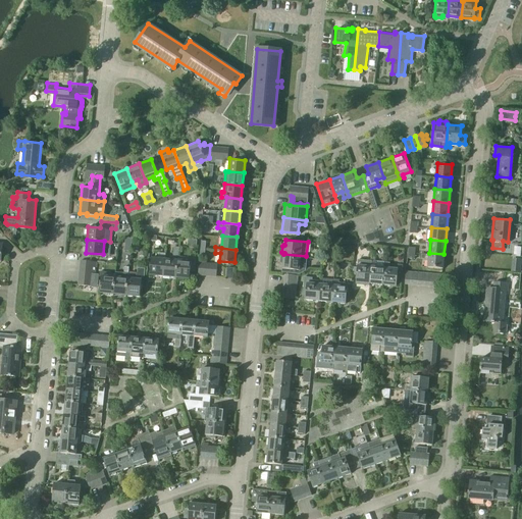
[(162,274),(164,257),(165,251),(158,251),(157,257),(151,256),(149,273),(162,274)]
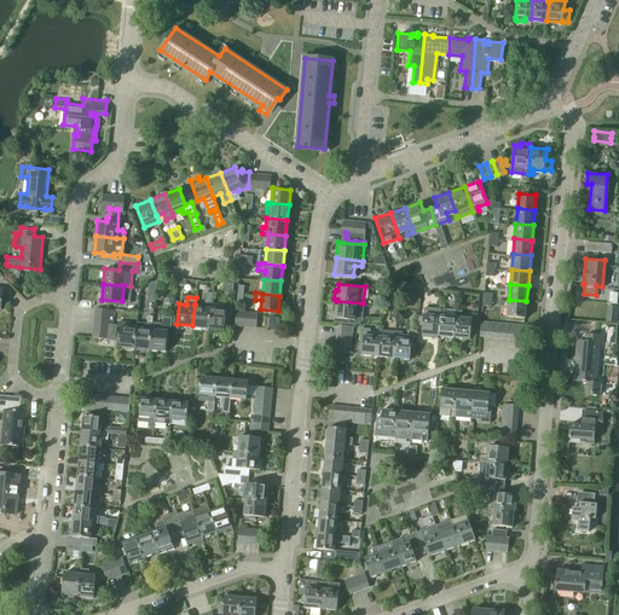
[(526,301),(509,300),(508,314),(525,317),(526,301)]
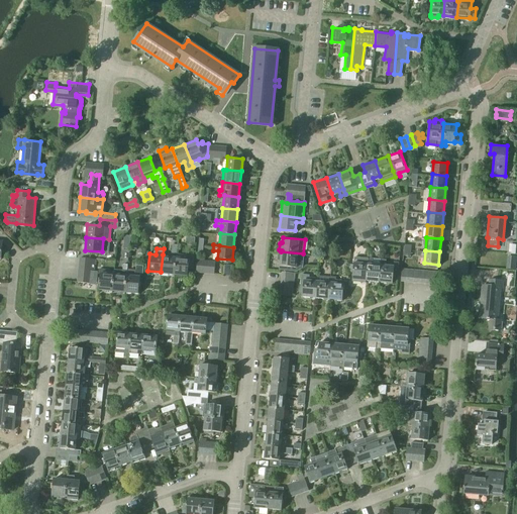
[(281,251),(280,251),(278,252),(278,258),(279,260),(281,260),(280,265),(284,265),(284,268),(297,269),(302,266),(303,253),(281,251)]
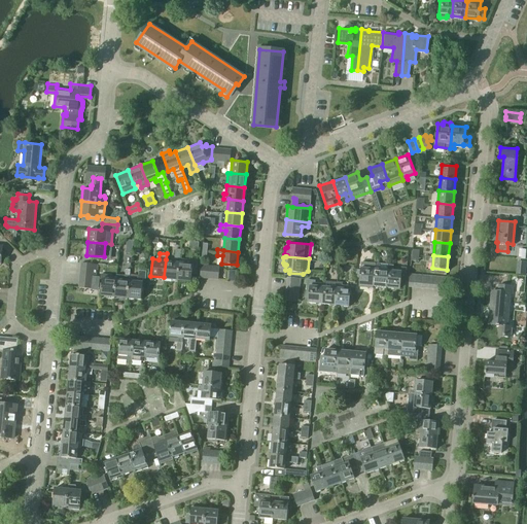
[(177,278),(179,262),(166,259),(164,277),(177,278)]
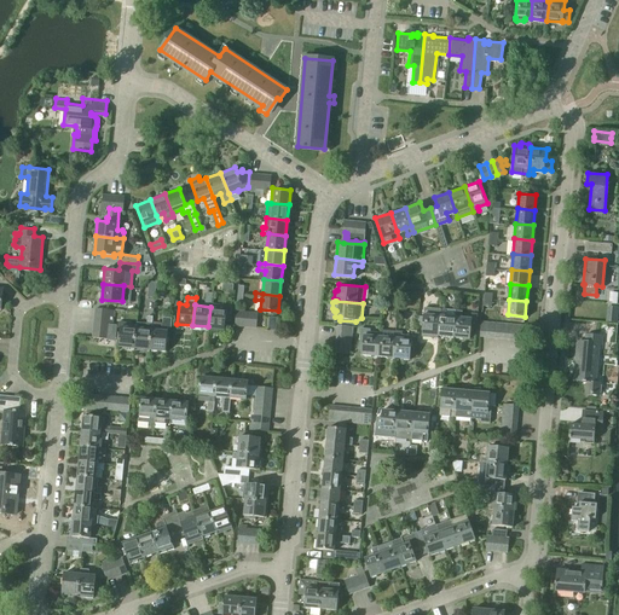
[(431,306),(424,306),(422,332),(422,335),(438,336),(438,334),(439,314),(440,307),(431,306)]
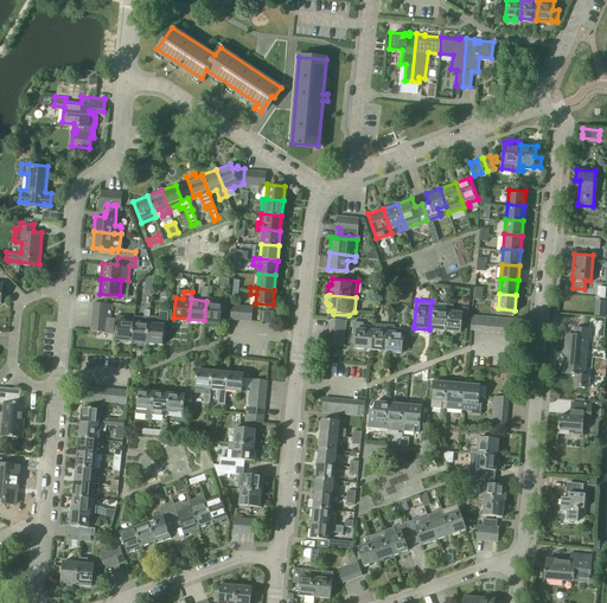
[(206,301),(204,320),(219,322),(222,302),(206,301)]
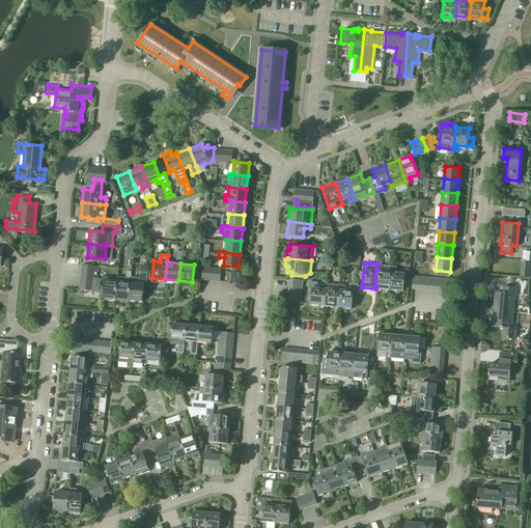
[(383,270),(383,264),(378,264),(376,270),(375,286),(389,287),(391,271),(390,271),(383,270)]
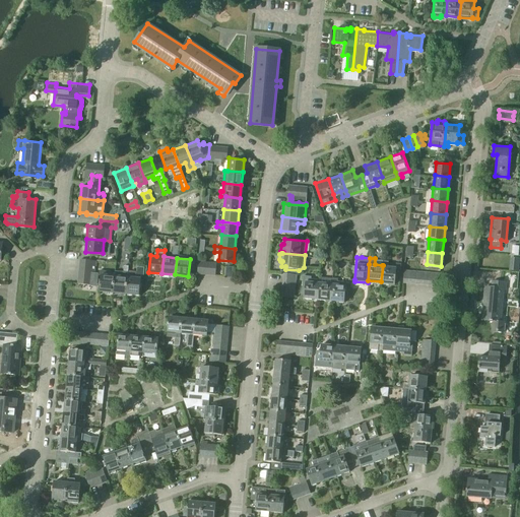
[(395,272),(400,273),(401,262),(396,262),(396,266),(388,265),(388,259),(383,259),(382,265),(383,265),(381,281),(394,282),(395,272)]
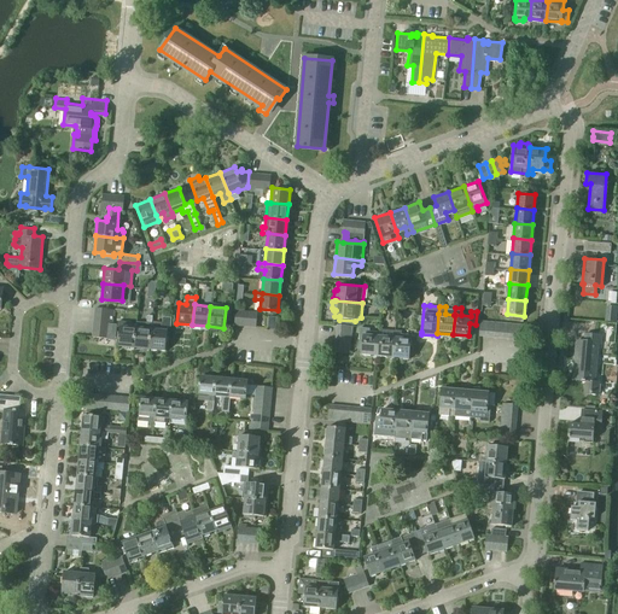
[(134,346),(136,326),(128,325),(129,321),(118,320),(118,326),(121,326),(118,344),(134,346)]
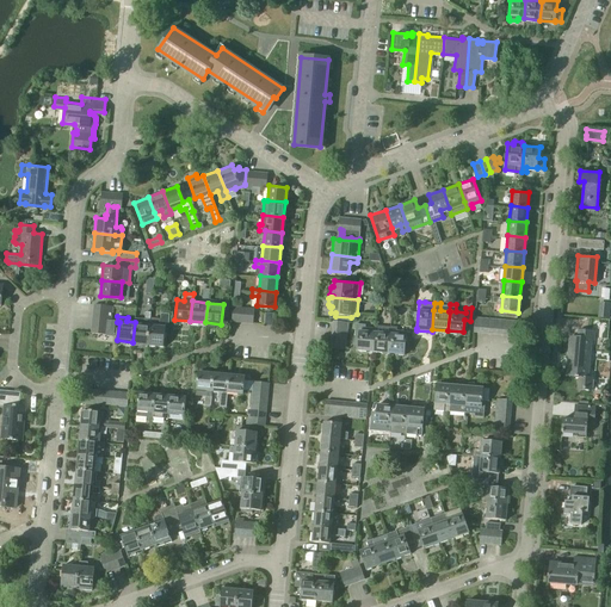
[(133,342),(148,344),(149,323),(149,319),(150,317),(144,317),(135,316),(135,322),(133,342)]
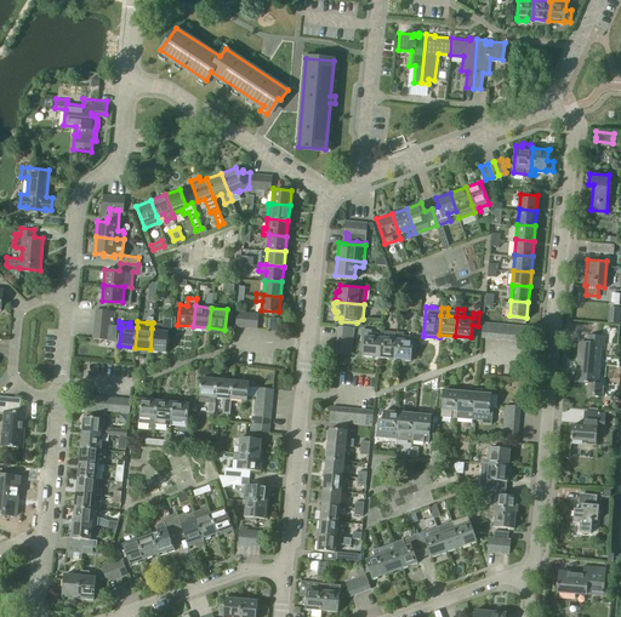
[(381,336),(381,332),(371,331),(372,329),(362,327),(360,352),(363,353),(363,354),(379,355),(381,336)]
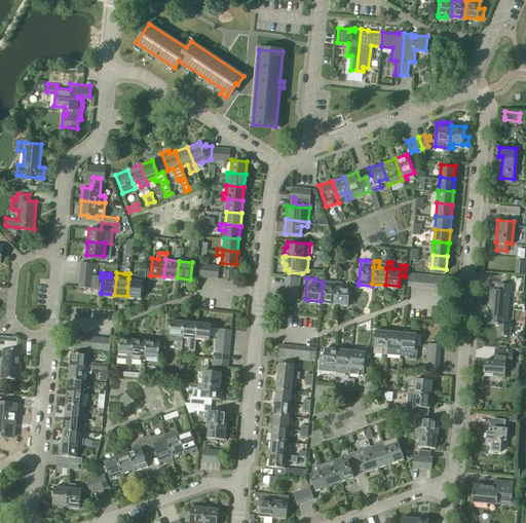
[(138,279),(128,278),(127,296),(141,297),(142,279),(138,279)]
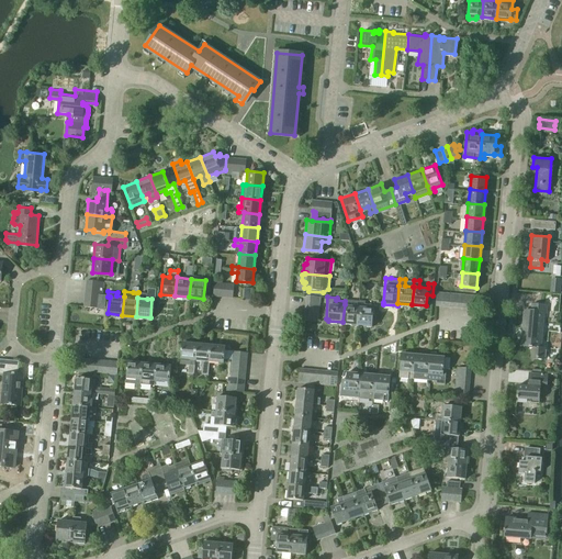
[(359,305),(359,299),(345,298),(345,301),(345,304),(343,322),(358,324),(359,305)]
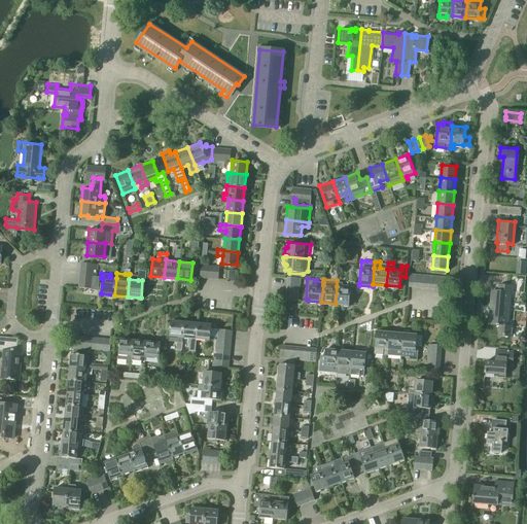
[(343,283),(343,282),(343,281),(337,280),(337,286),(336,304),(349,305),(351,284),(343,283)]
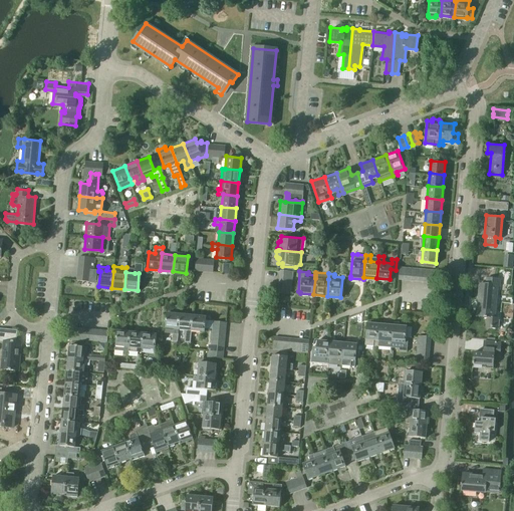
[(500,277),(487,276),(486,282),(480,282),(477,314),(484,315),(487,316),(486,325),(498,326),(498,324),(499,324),(500,318),(498,318),(498,317),(494,316),(494,315),(497,284),(500,284),(500,277)]
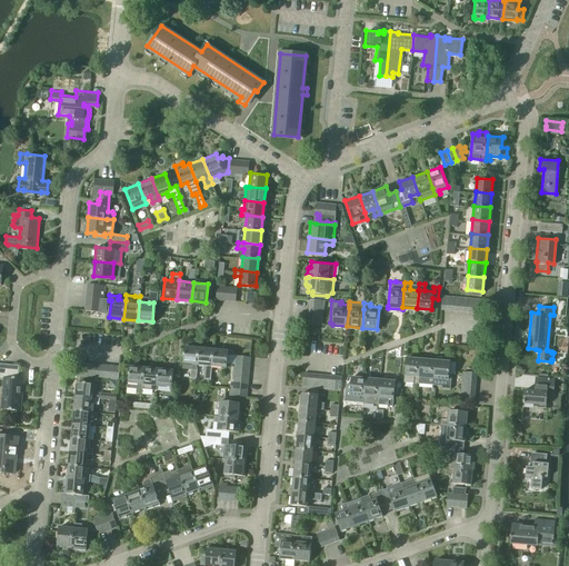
[(185,346),(183,361),(182,366),(190,367),(189,376),(196,376),(197,364),(199,347),(185,346)]
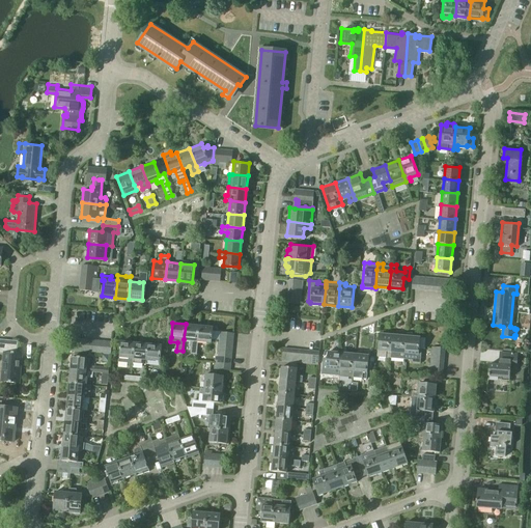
[(186,324),(184,339),(189,340),(189,353),(196,354),(198,340),(199,325),(186,324)]
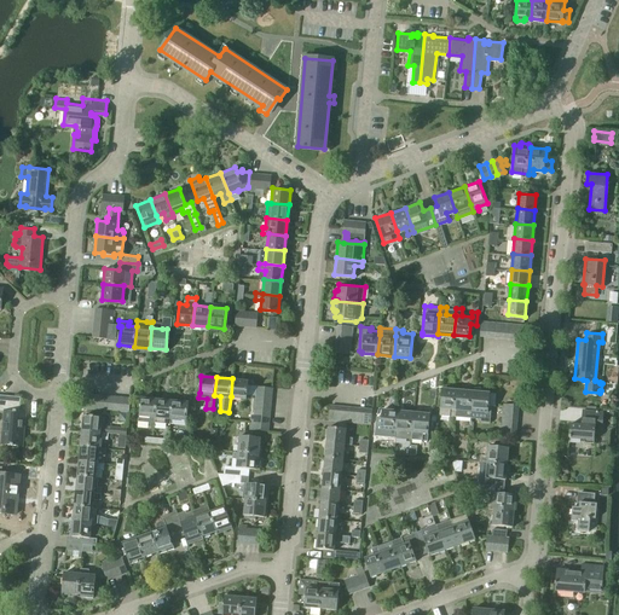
[(232,378),(231,396),(247,398),(248,381),(232,378)]
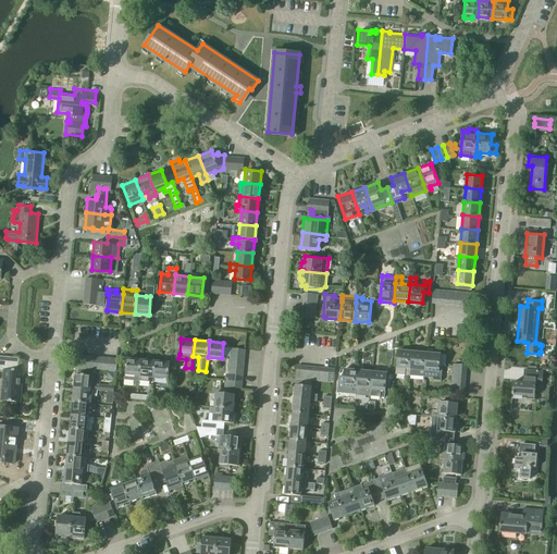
[(426,351),(424,368),(425,368),(424,374),(433,376),(432,378),(441,378),(442,369),(440,369),(440,364),(445,364),(446,353),(441,353),(441,352),(432,352),(433,348),(426,347),(426,351)]
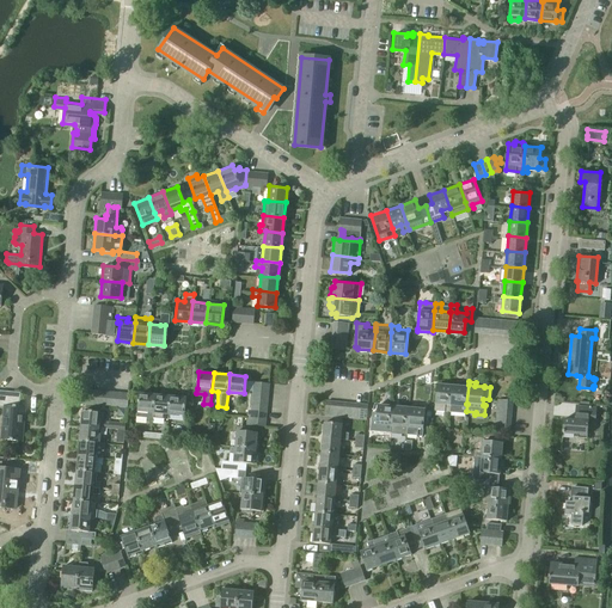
[(451,410),(453,384),(436,382),(435,409),(451,410)]
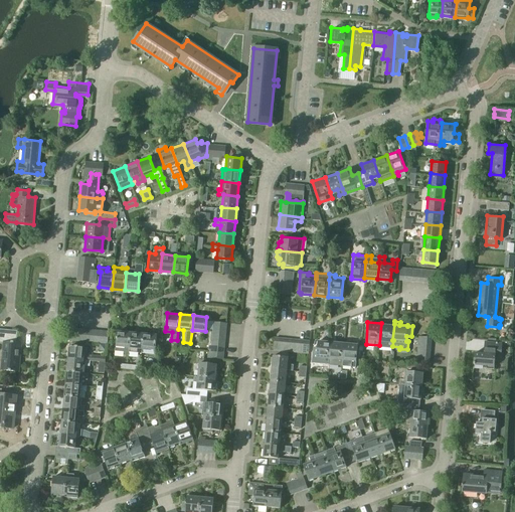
[(392,340),(394,324),(381,323),(379,345),(392,346),(393,340),(392,340)]
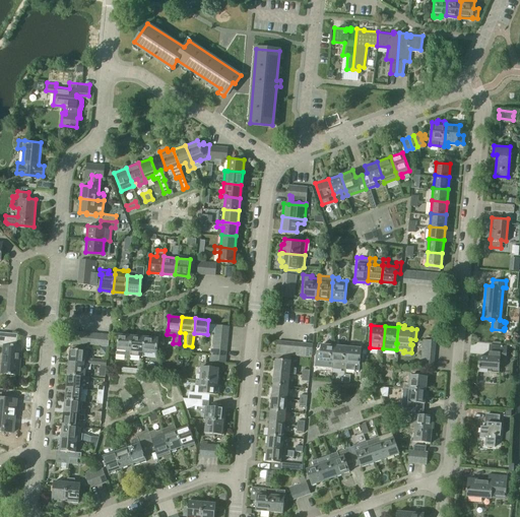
[(17,332),(0,330),(0,331),(0,343),(4,344),(1,372),(19,373),(22,345),(16,345),(17,332)]
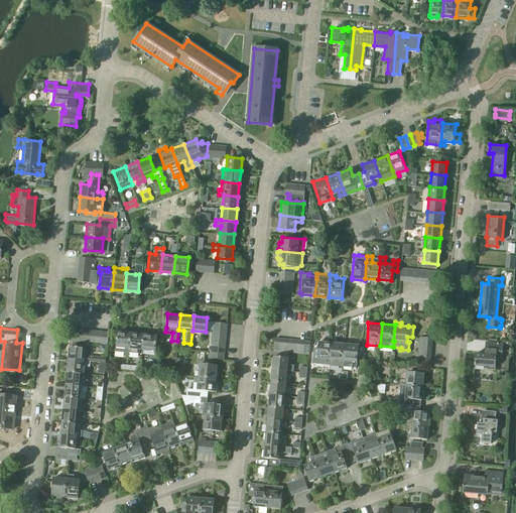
[(129,353),(129,351),(131,333),(118,331),(117,345),(116,349),(125,350),(125,353),(129,353)]
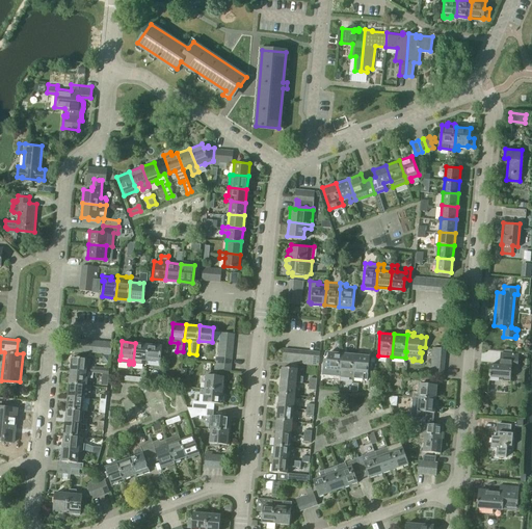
[(147,363),(147,359),(149,344),(135,343),(133,362),(147,363)]
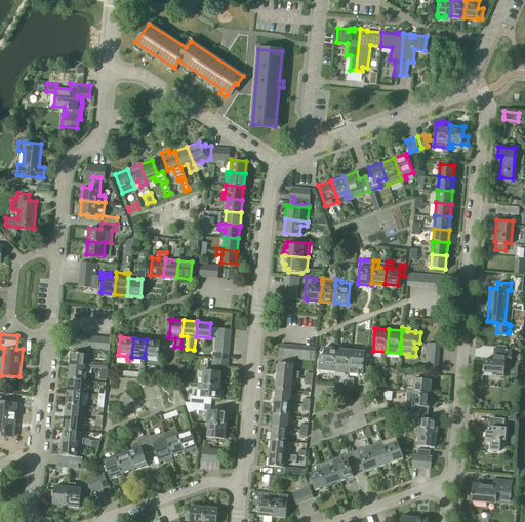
[(160,340),(147,339),(145,354),(158,355),(160,340)]
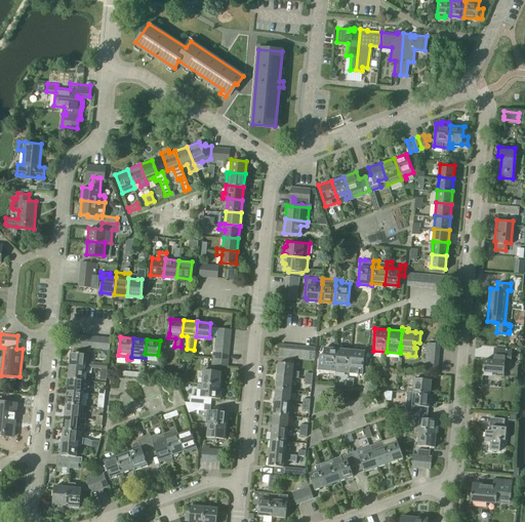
[(335,370),(337,348),(324,346),(322,362),(331,363),(330,369),(335,370)]
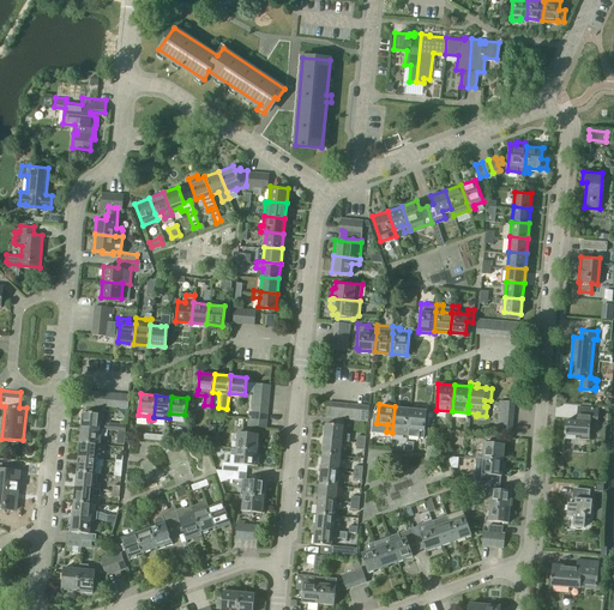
[(423,435),(426,409),(425,409),(426,405),(417,405),(416,408),(410,408),(408,434),(417,434),(423,435)]
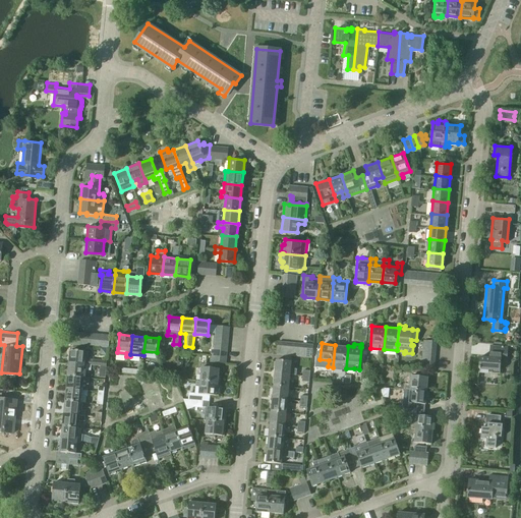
[(509,345),(490,344),(489,356),(480,355),(479,366),(493,367),(493,371),(501,372),(502,355),(508,355),(509,345)]
